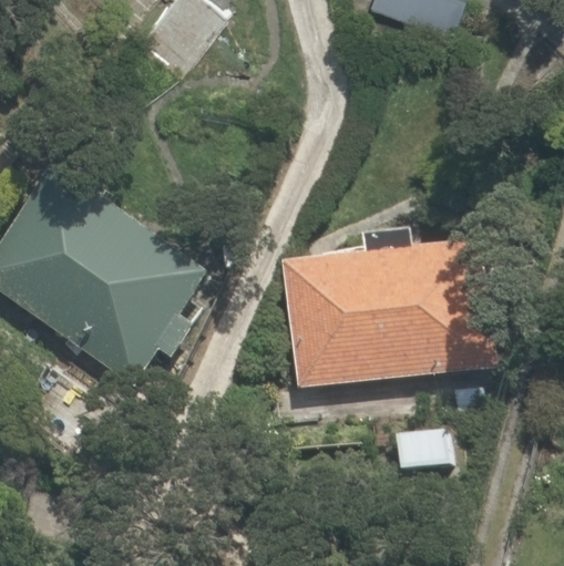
[(47,0),(98,34),(120,0),(47,0)]
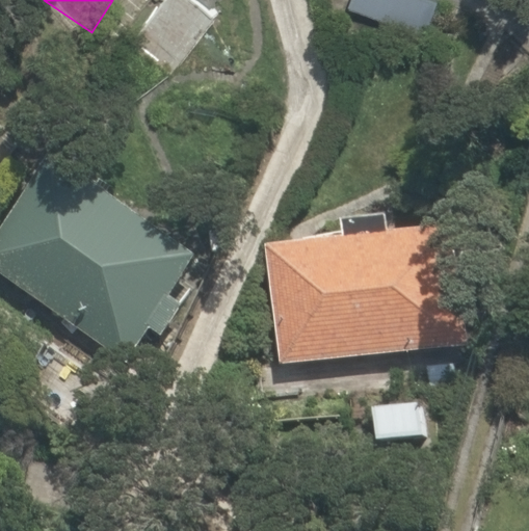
[(147,0),(130,25),(143,35),(135,48),(166,70),(208,10),(192,0),(147,0)]
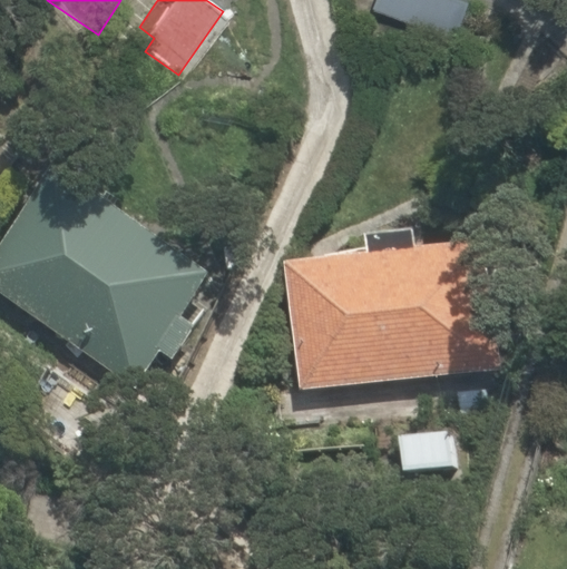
[(370,0),(367,26),(461,41),(468,0),(370,0)]
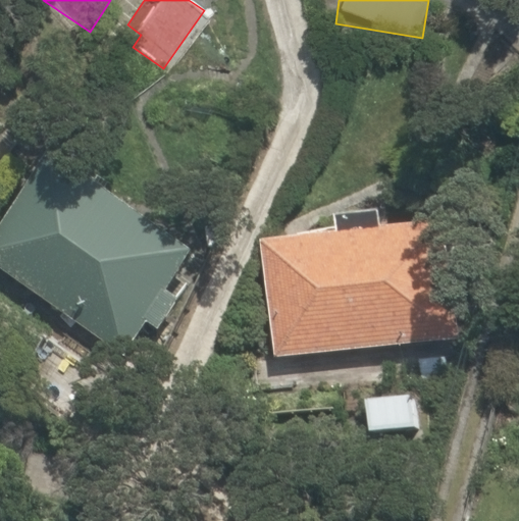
[(192,254),(92,180),(71,191),(38,164),(34,166),(30,169),(26,172),(21,175),(18,179),(14,183),(11,186),(8,190),(5,194),(2,197),(0,200),(0,268),(119,356),(145,322),(155,330),(178,300),(165,291),(192,254)]
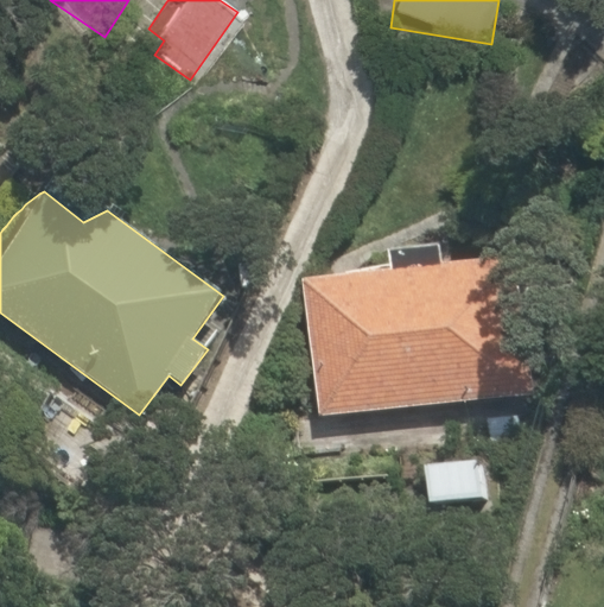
[(303,273),(316,415),(516,397),(521,327),(501,326),(506,259),(476,257),(477,242),(395,236),(394,265),(339,260),(338,276),(303,273)]
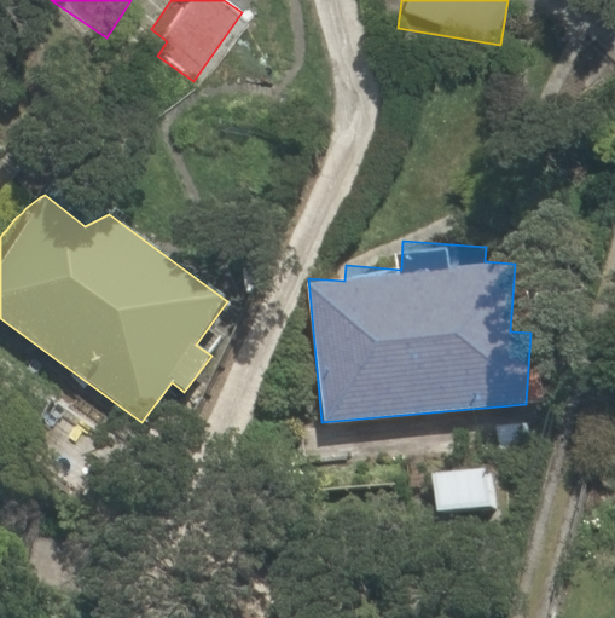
[(495,468),(428,468),(428,512),(495,512),(495,468)]
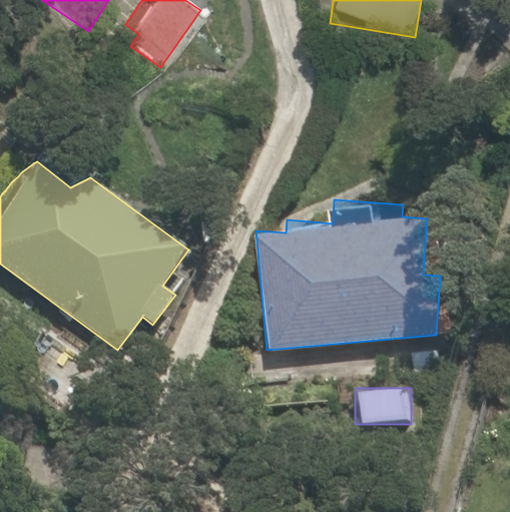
All buildings are outlined.
